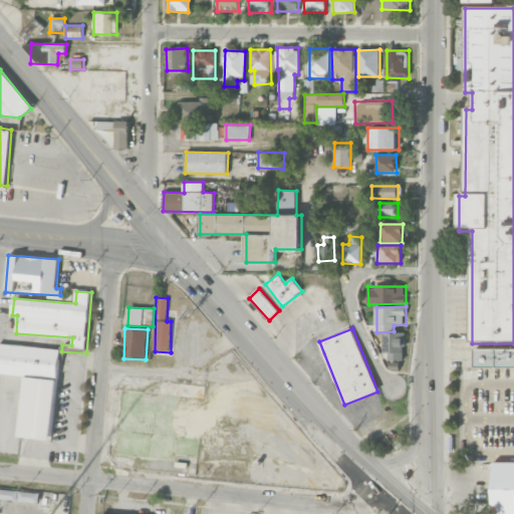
[(405,360),(405,333),(386,332),(384,360),(405,360)]
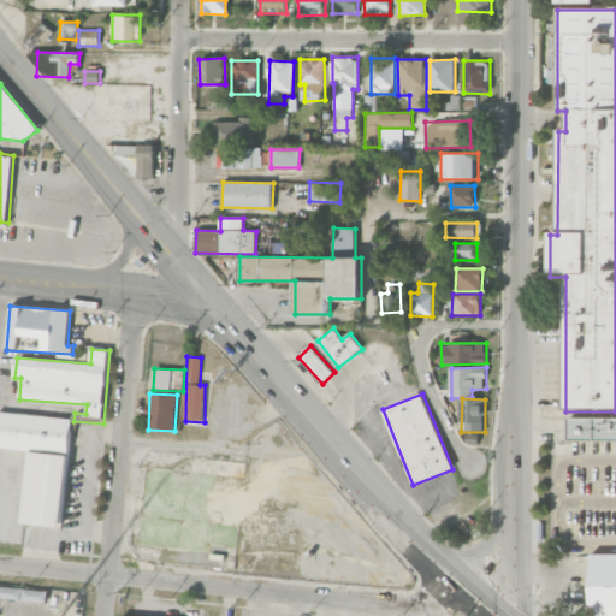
[(63,527),(71,418),(0,412),(0,448),(29,450),(23,523),(63,527)]
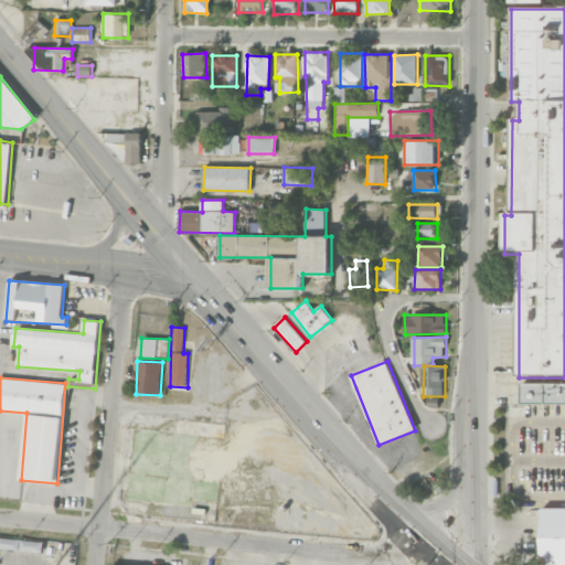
[(543,564),(543,510),(564,510),(564,564),(543,564)]
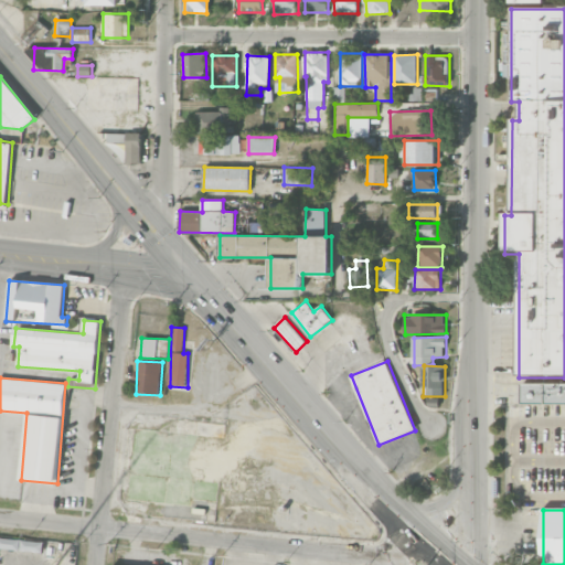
[(43,541),(0,539),(0,550),(43,551),(43,541)]
